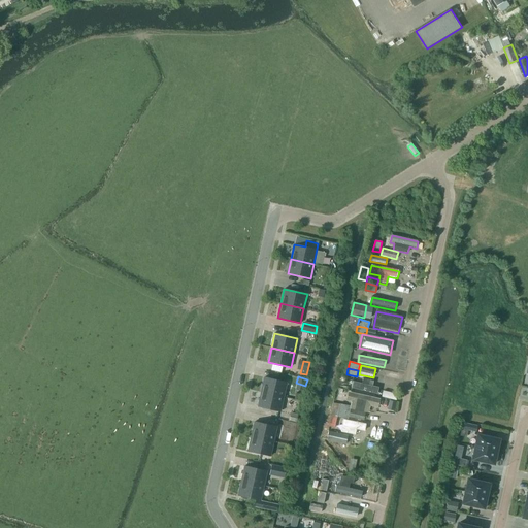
[(264,377),(261,392),(284,397),(287,383),(264,377)]
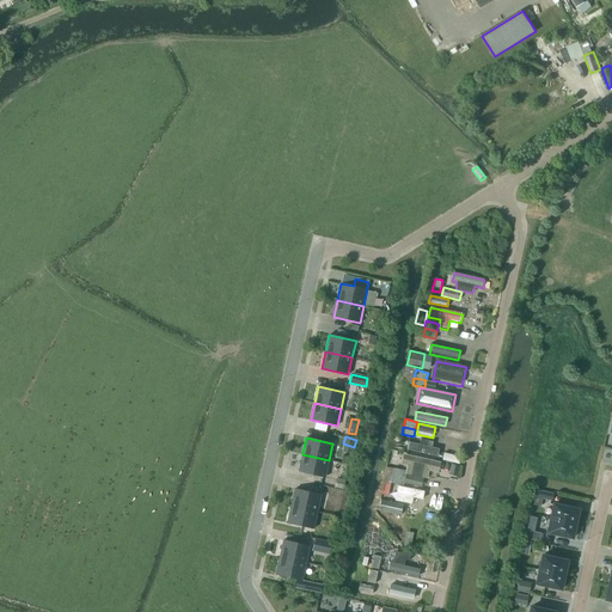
[(436,459),(439,448),(433,447),(434,442),(421,439),(420,445),(409,442),(407,453),(436,459)]
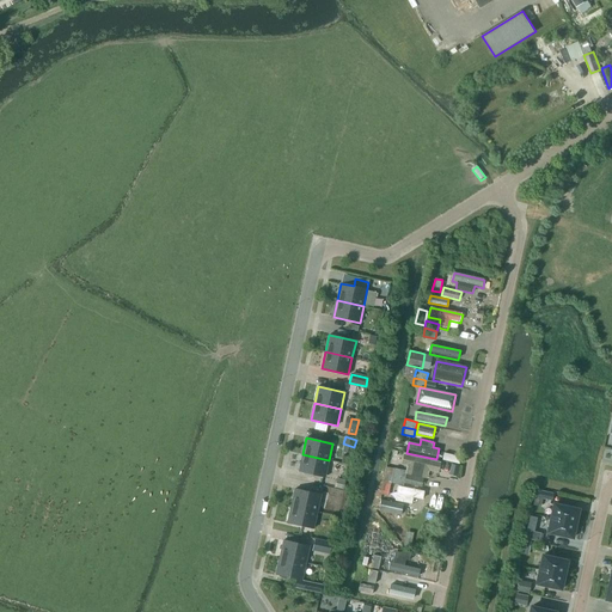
[(299,471),(325,477),(329,460),(303,454),(299,471)]
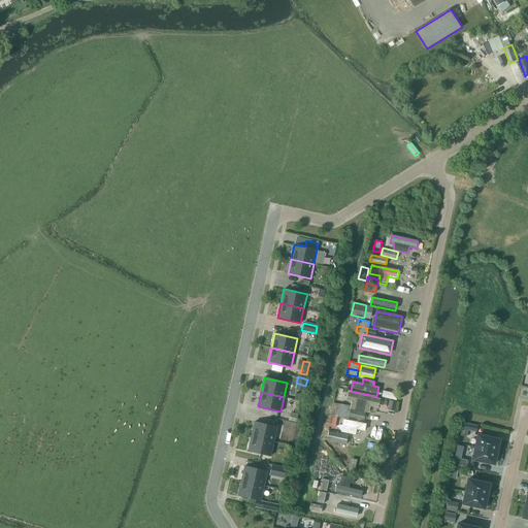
[(378,409),(381,400),(349,393),(347,403),(352,404),(351,408),(369,413),(370,407),(378,409)]
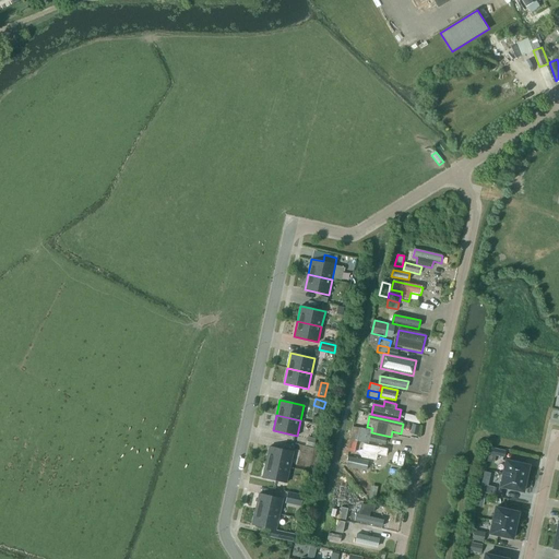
[(360,427),(358,435),(369,437),(371,430),(360,427)]
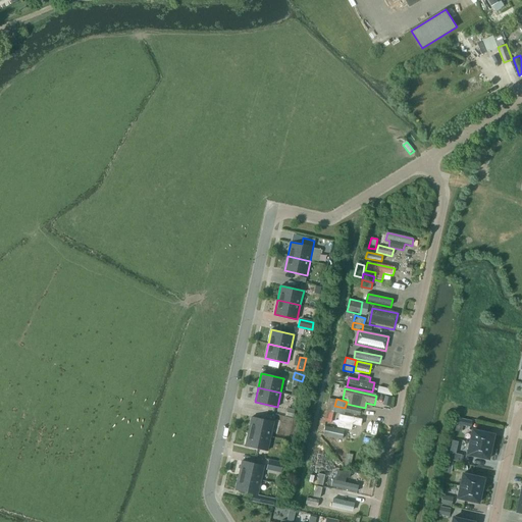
[(359,415),(360,408),(347,405),(346,412),(359,415)]
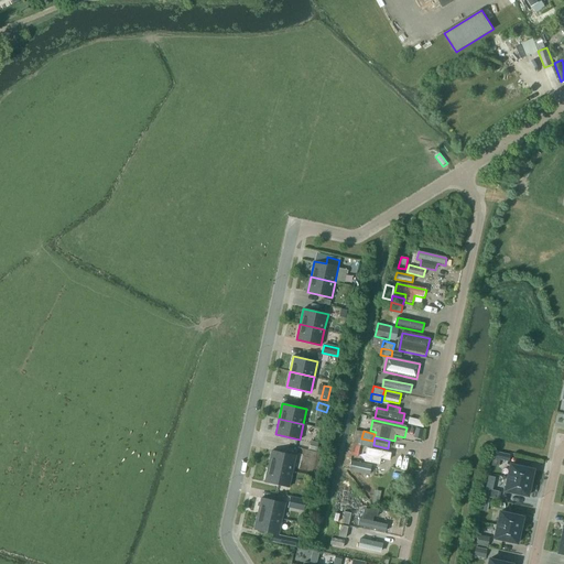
[(371,447),(372,441),(361,438),(360,445),(371,447)]
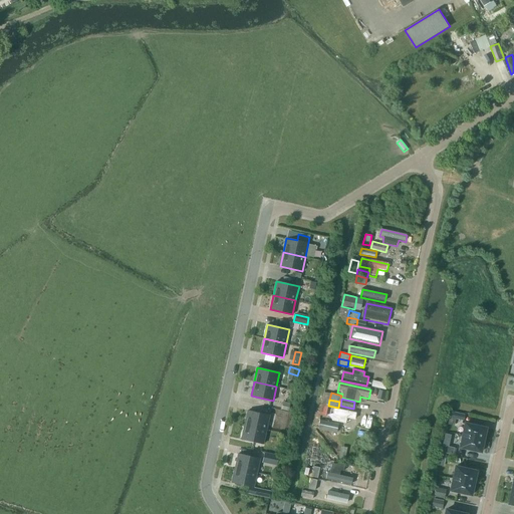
[(283,402),(281,410),(288,412),(290,404),(283,402)]
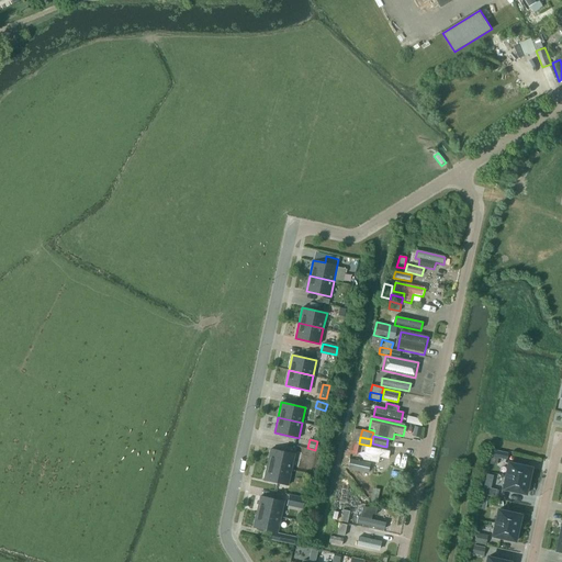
[(363,461),(379,463),(379,459),(388,460),(389,450),(366,447),(363,461)]
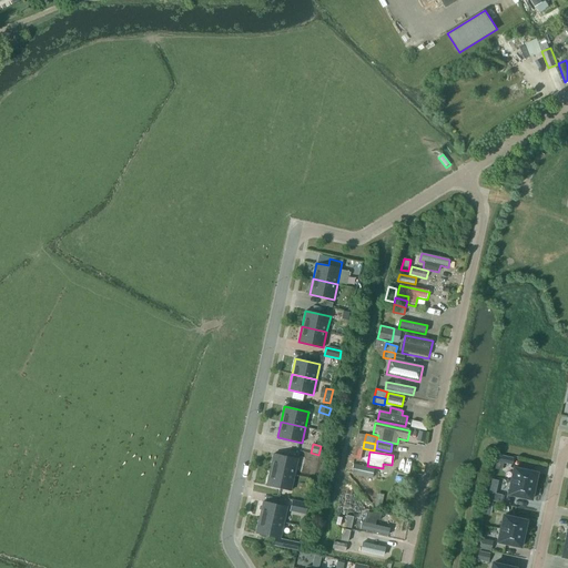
[(274,454),(271,469),(295,475),(298,459),(274,454)]
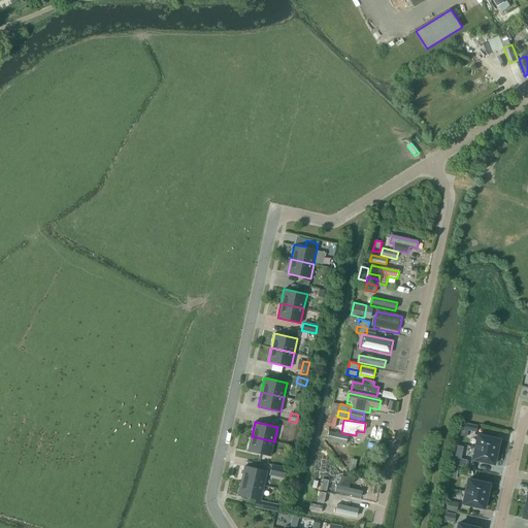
[(465,423),(464,429),(475,431),(477,426),(465,423)]
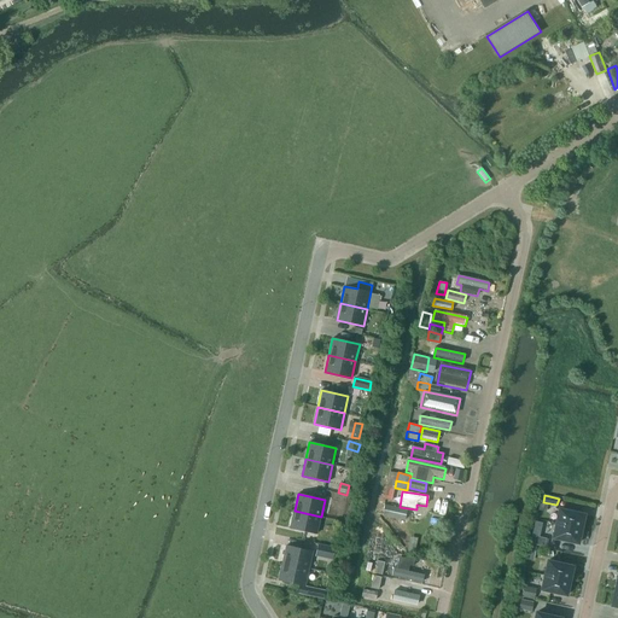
[(384,505),(382,514),(404,519),(407,509),(384,505)]
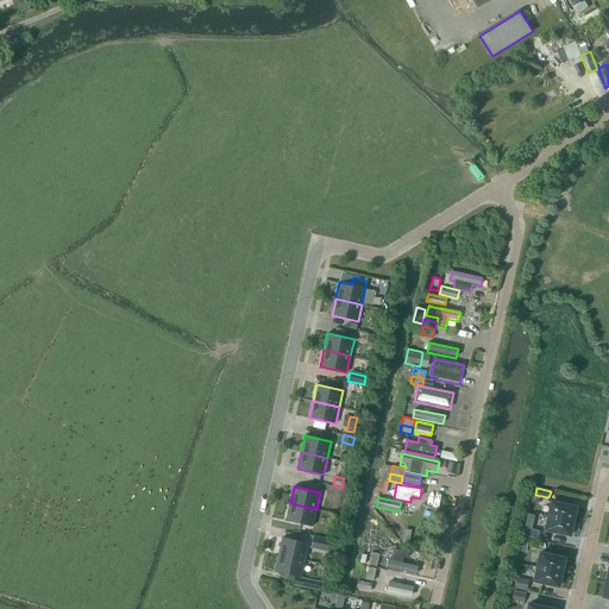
[(551,501),(548,515),(572,521),(576,507),(551,501)]
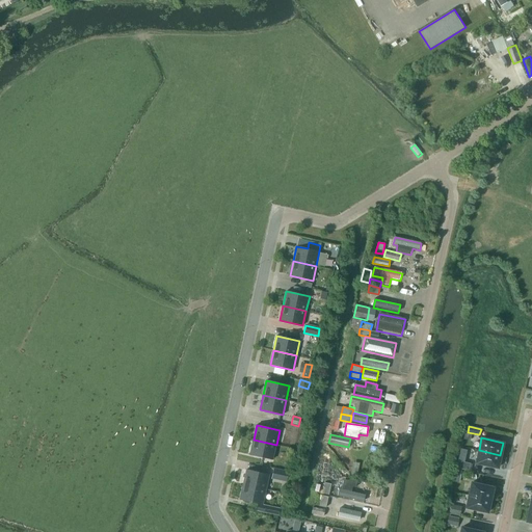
[(249,454),(272,459),(276,445),(254,440),(249,454)]
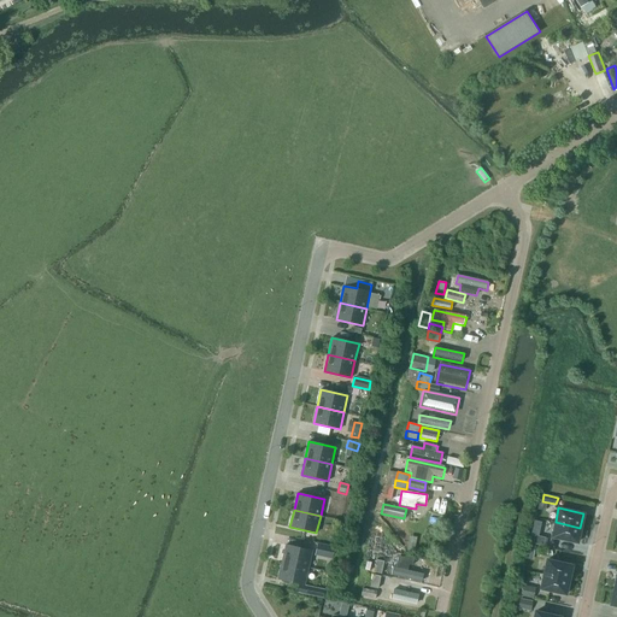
[(577,542),(580,528),(556,522),(552,536),(577,542)]
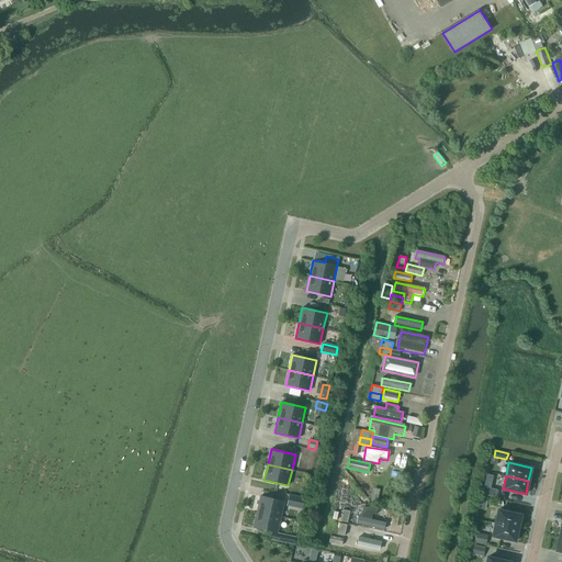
[(484,486),(482,494),(495,497),(497,490),(484,486)]
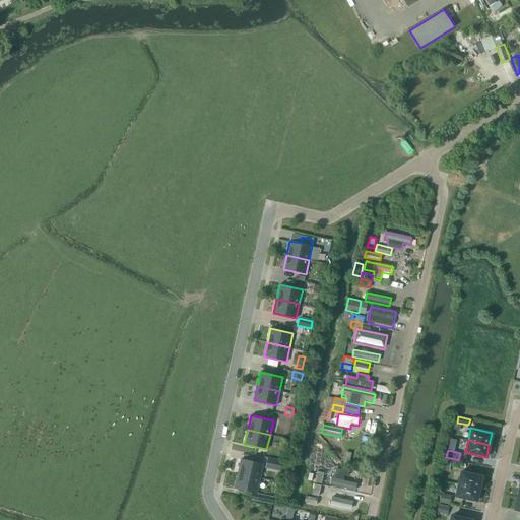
[(274,466),(273,469),(279,470),(282,460),(268,457),(266,464),(274,466)]
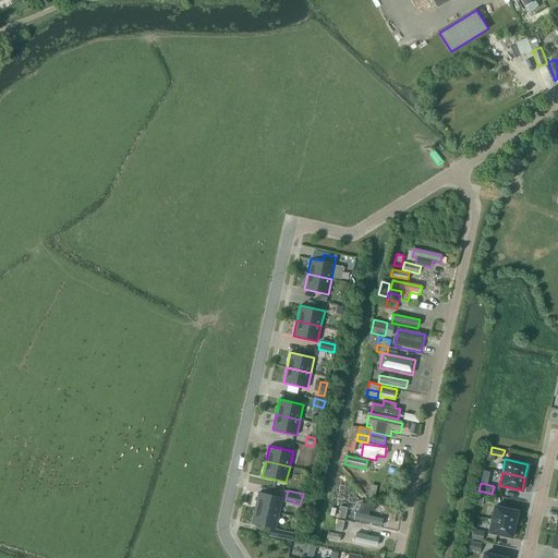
[(258,493),(255,508),(279,513),(282,498),(258,493)]
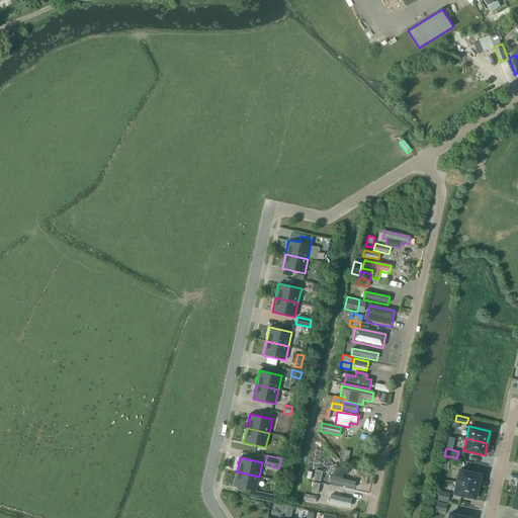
[(335,467),(333,477),(342,479),(343,475),(346,475),(347,469),(335,467)]
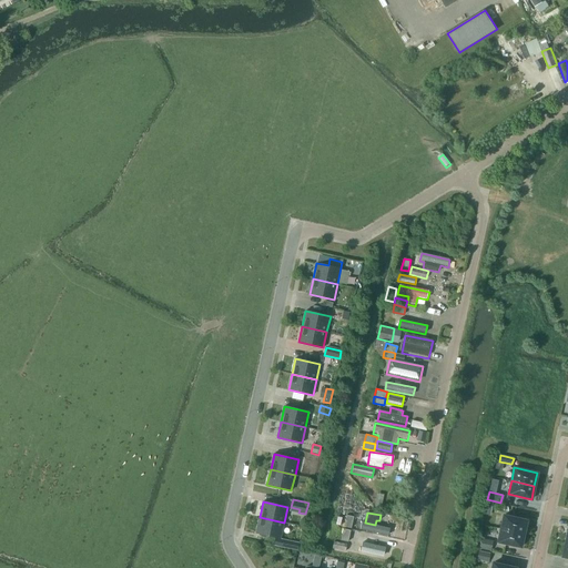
[(351,528),(354,516),(346,515),(344,526),(351,528)]
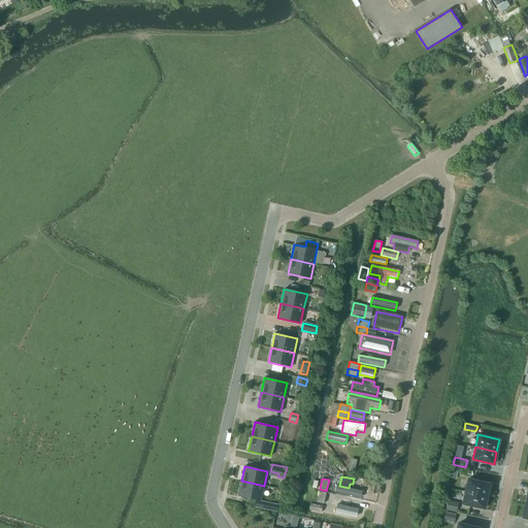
[(490,484),(468,479),(465,491),(487,496),(490,484)]
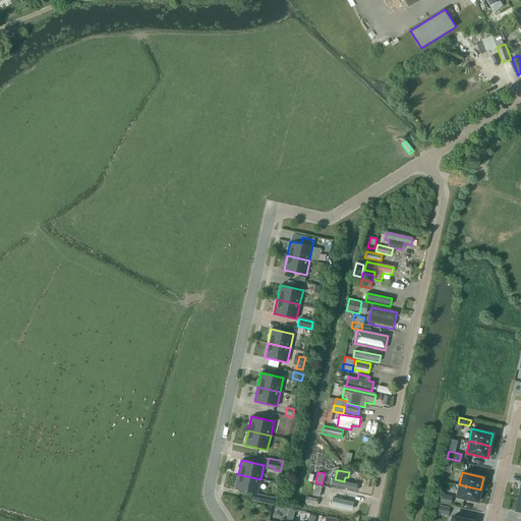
[(235,488),(257,494),(261,479),(238,474),(235,488)]
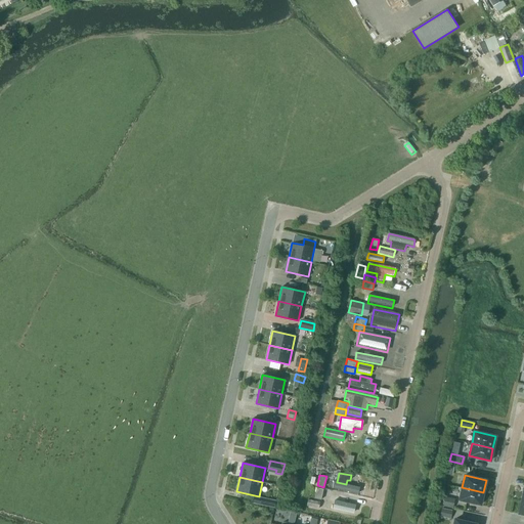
[(332,489),(359,495),(360,488),(334,482),(332,489)]
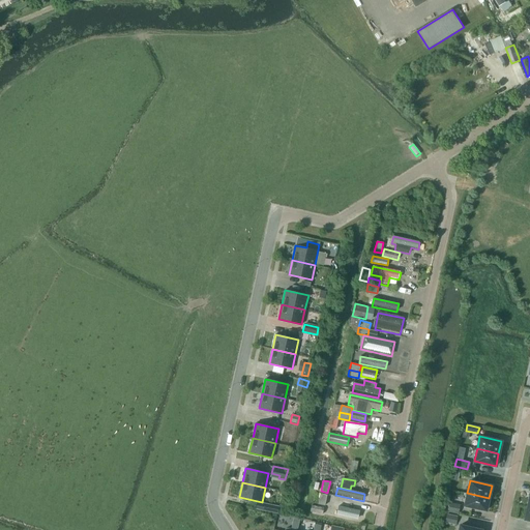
[(327,495),(321,493),(318,504),(325,505),(327,495)]
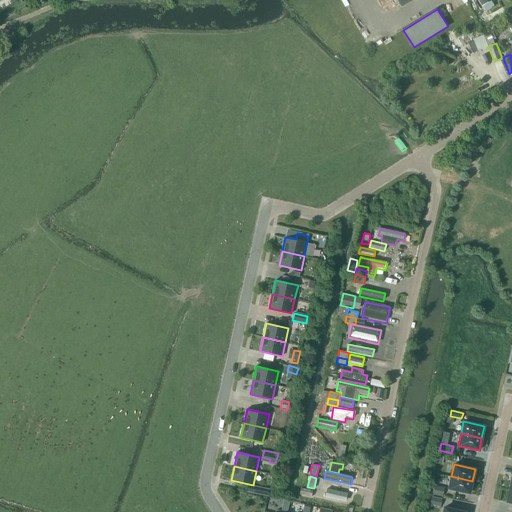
[(469,493),(472,481),(451,476),(448,488),(469,493)]
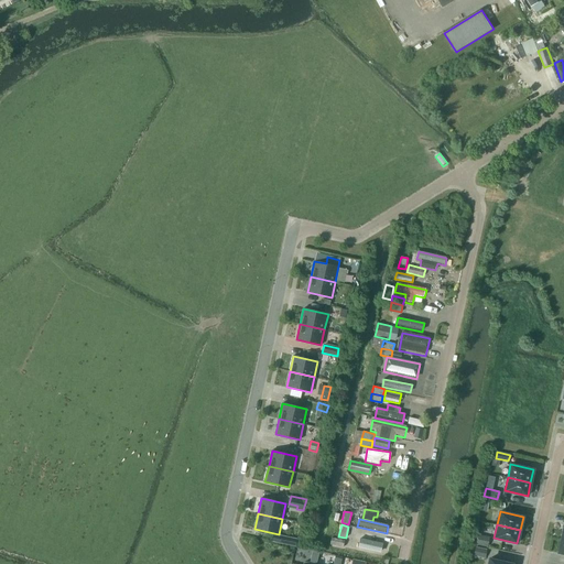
[(476,544),(487,546),(489,537),(478,534),(476,544)]
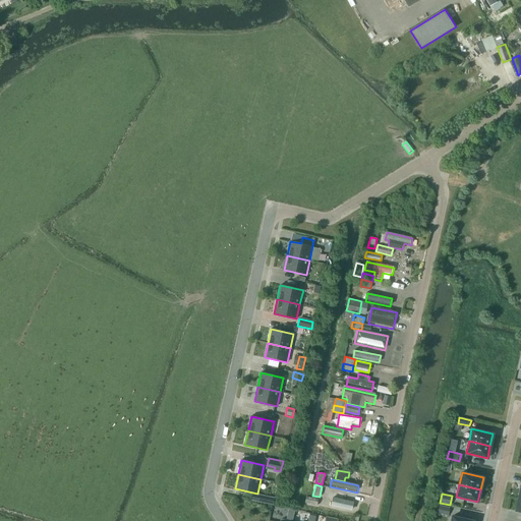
[(275,498),(261,495),(258,502),(273,505),(275,498)]
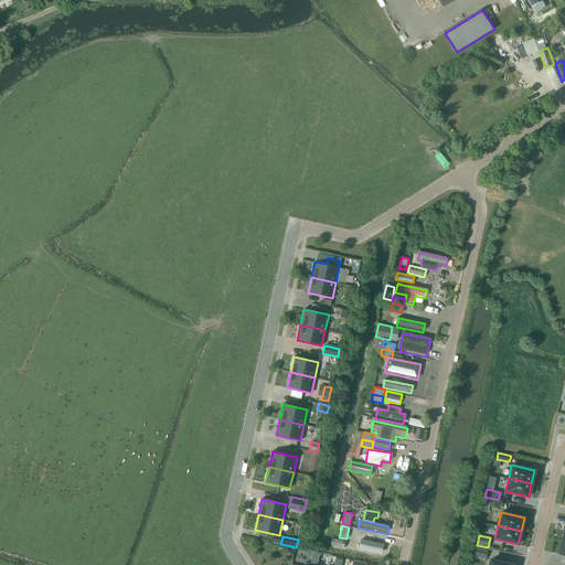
[(345,541),(332,537),(330,545),(343,548),(345,541)]
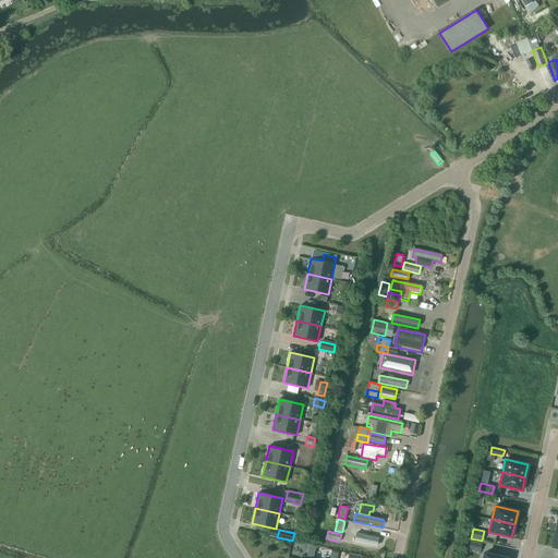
[(471,541),(469,549),(480,552),(482,544),(471,541)]
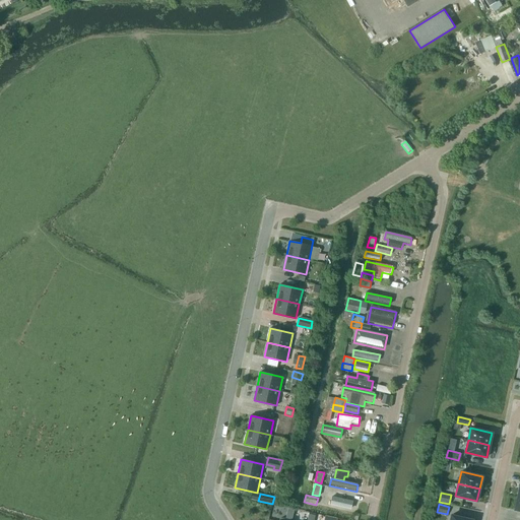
[(288,507),(285,518),(291,519),(295,509),(294,509),(288,507)]
